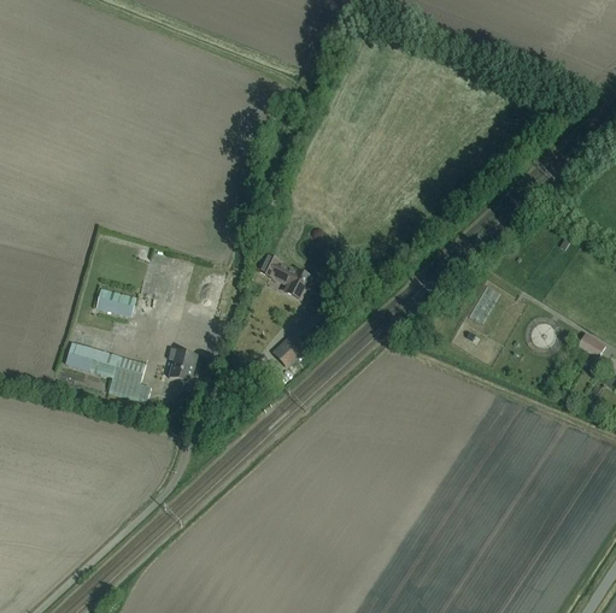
[(265,253),(257,269),(267,275),(269,269),(289,280),(285,290),(295,295),(299,298),(310,277),(295,269),(294,270),(281,263),(281,261),(276,259),(265,253)]
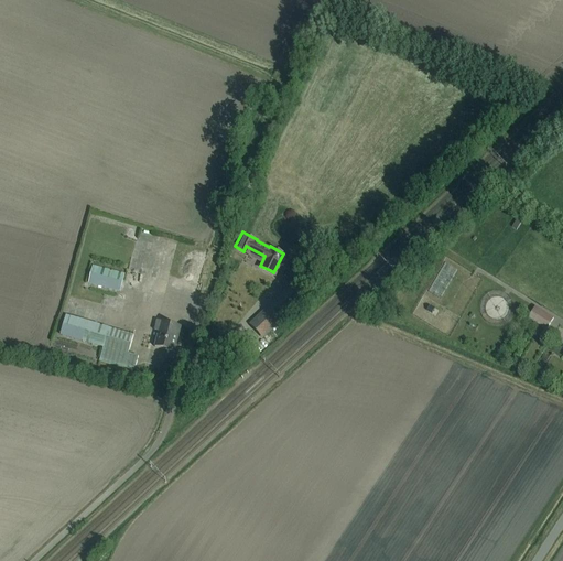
[(90,263),(86,280),(119,289),(123,271),(90,263)]
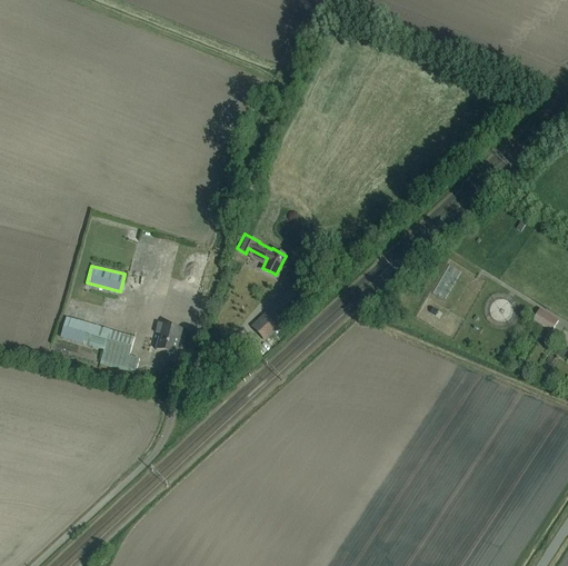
[(292,291),(277,305),(262,319),(260,316),(251,324),(265,337),(302,301),(292,291)]
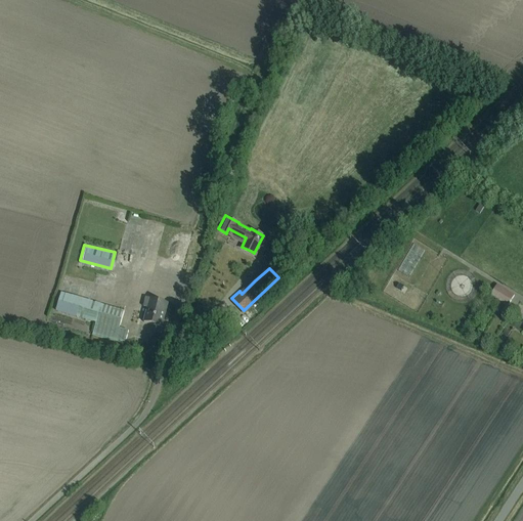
[(513,293),(504,287),(496,281),(488,293),(496,298),(506,304),(513,293)]
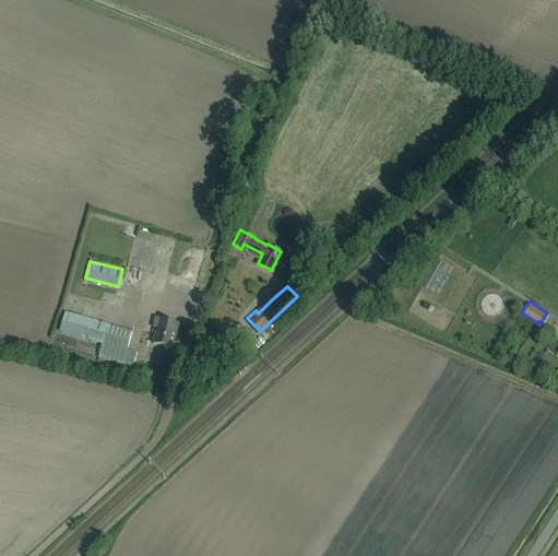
[(131,331),(63,311),(58,330),(101,342),(97,355),(131,365),(135,351),(126,347),(131,331)]
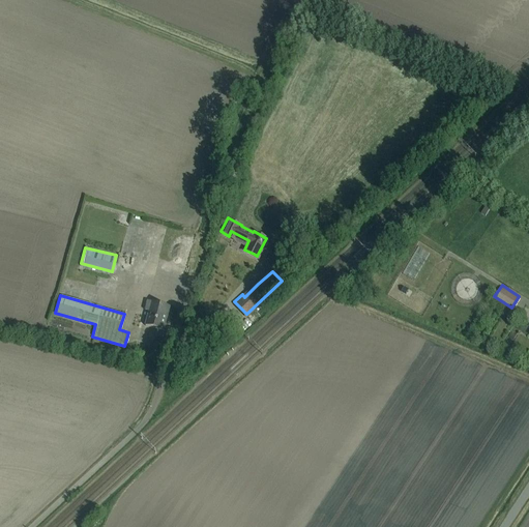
[(169,304),(158,301),(147,298),(145,305),(149,306),(144,323),(163,328),(169,304)]
